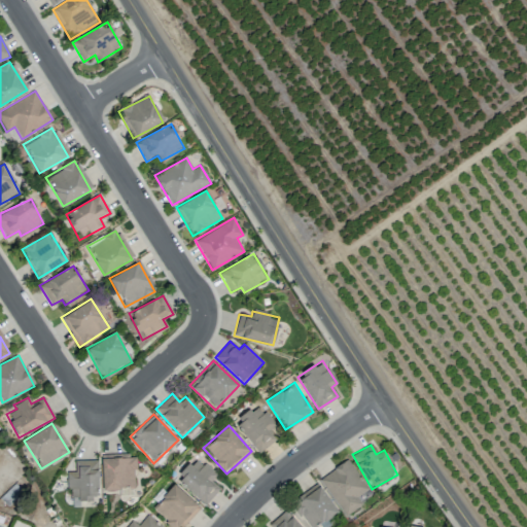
[(103,490),(136,488),(134,454),(101,455),(103,490)]
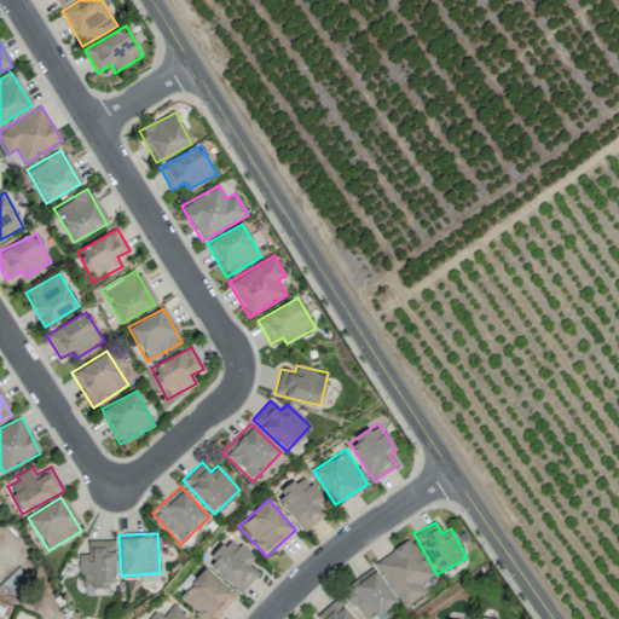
[(243,593),(258,573),(248,566),(255,557),(229,537),(207,565),(243,593)]
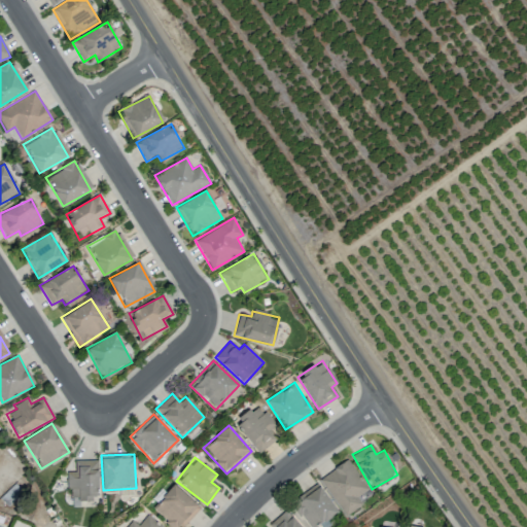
[(320,479),(344,515),(373,495),(348,459),(320,479)]
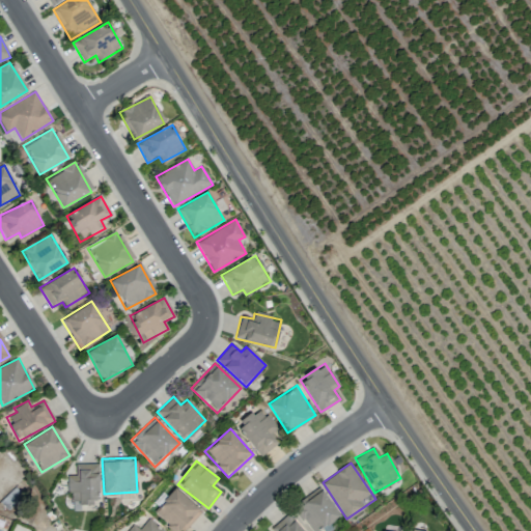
[(318,530),(340,515),(319,486),(295,504),(313,530),(318,530)]
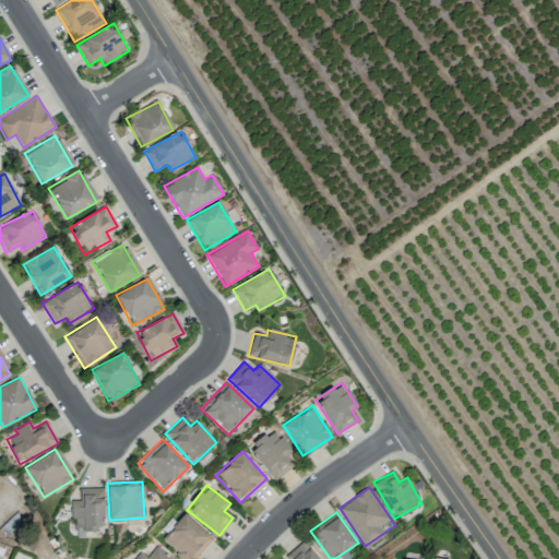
[(192,558),(212,538),(185,514),(162,539),(182,558),(192,558)]
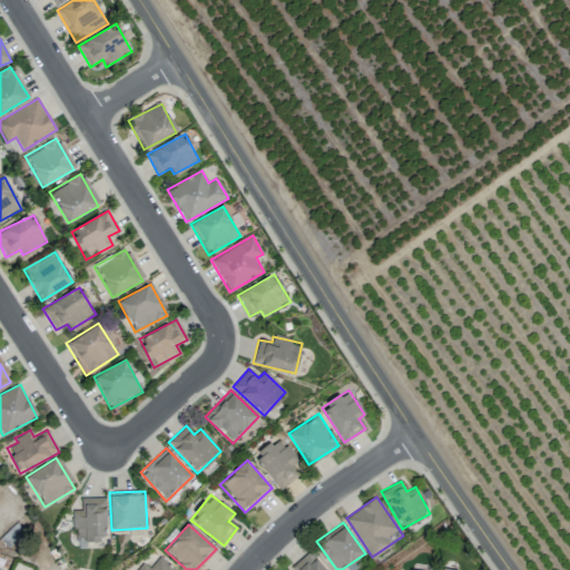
[(325,569),(311,551),(291,567),(293,569),(325,569)]
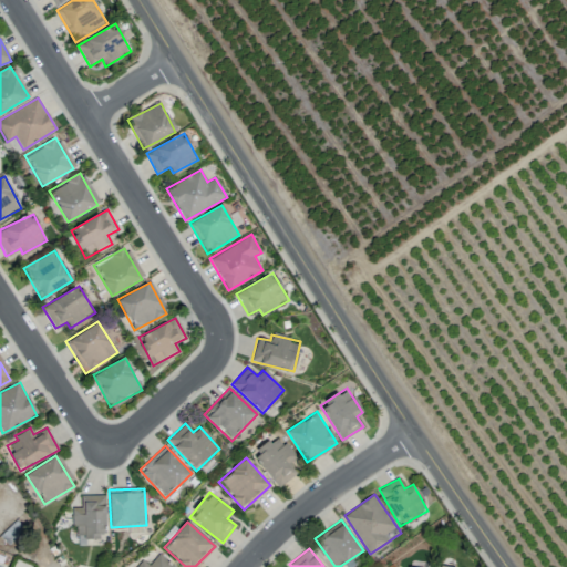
[(142,559),(135,566),(174,566),(157,554),(150,566),(142,559)]
